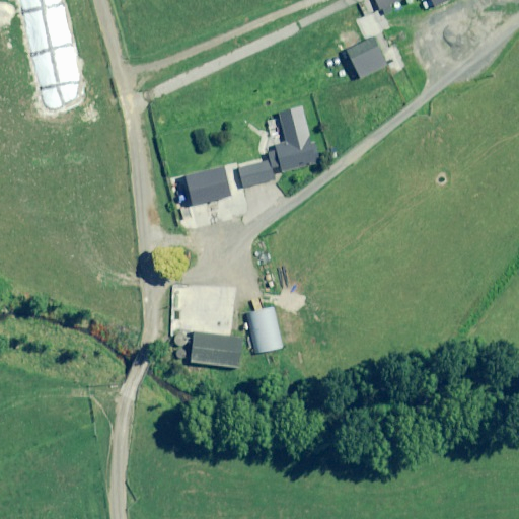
[(450,0),(374,0),(379,10),(401,0),(430,0),(434,8),(450,0)]
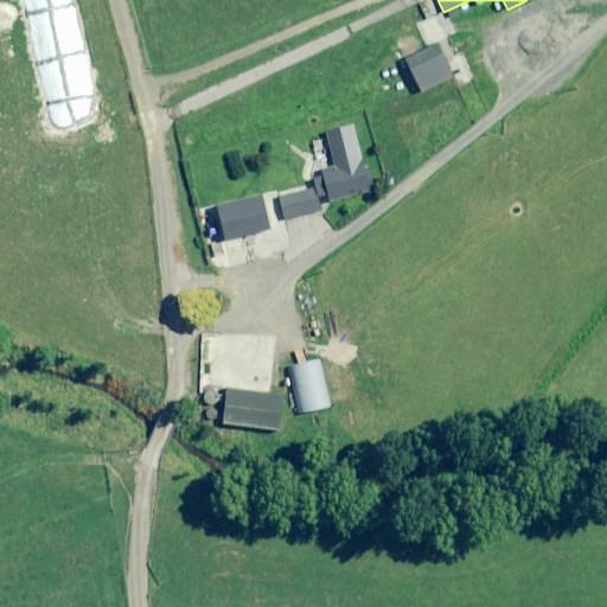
[(453,75),(438,44),(404,61),(420,91),(453,75)]
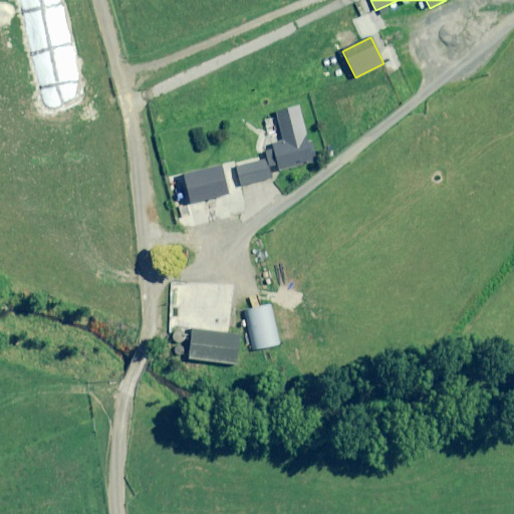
[(271,145),(272,148),(264,150),(269,168),(277,166),(279,171),(314,160),(297,106),(275,112),(283,141),(271,145)]
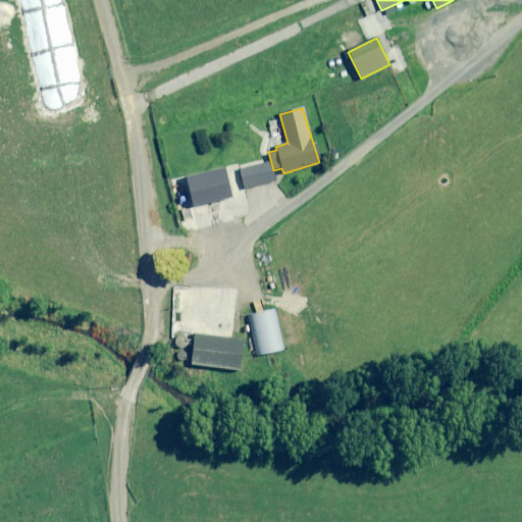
[(273,181),(269,162),(240,169),(245,189),(273,181)]
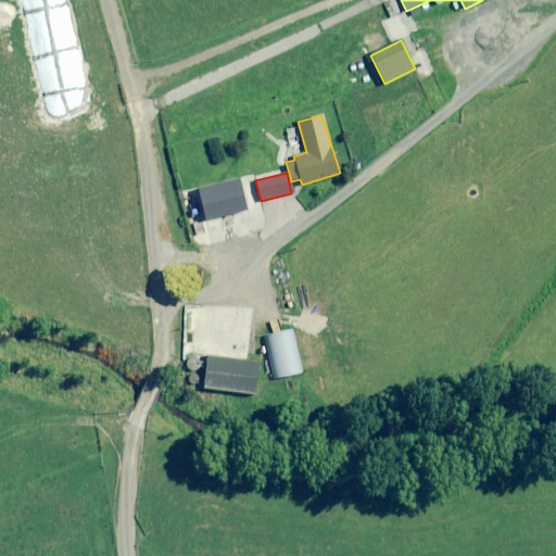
[(248,215),(239,180),(200,189),(207,224),(248,215)]
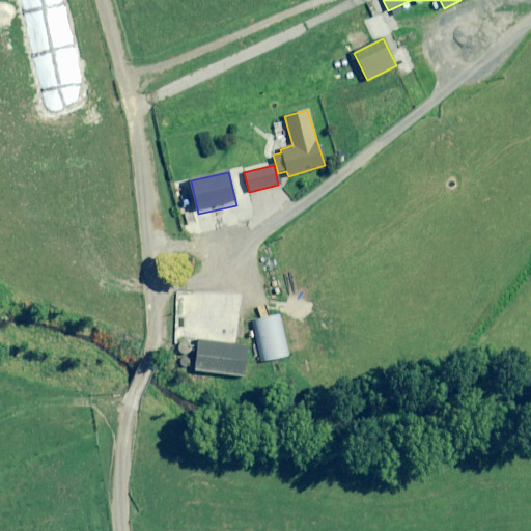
[(289,357),(281,315),(254,320),(262,362),(289,357)]
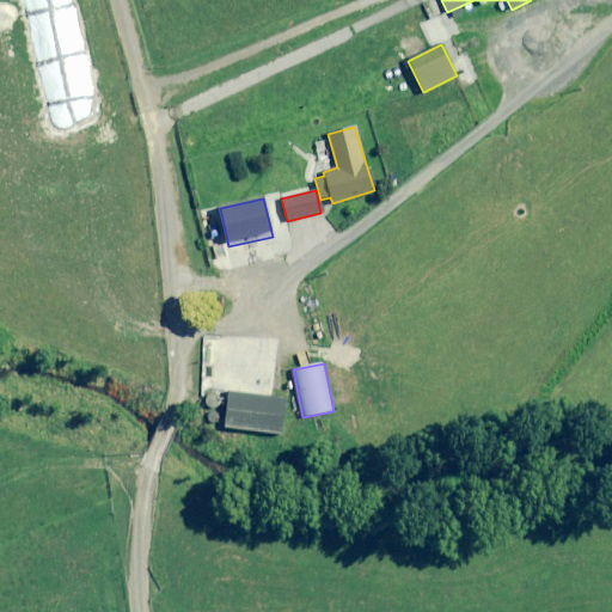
[(285,398),(228,392),(224,428),(281,434),(285,398)]
